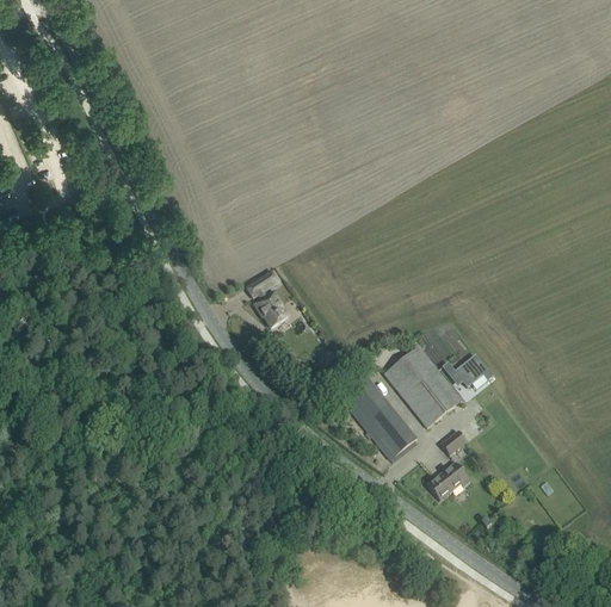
[(258,293),(261,298),(260,299),(263,303),(257,307),(263,316),(264,316),(271,327),(288,316),(281,303),(282,303),(273,291),(266,296),(263,290),(278,280),(271,271),(246,286),(253,297),(258,293)]
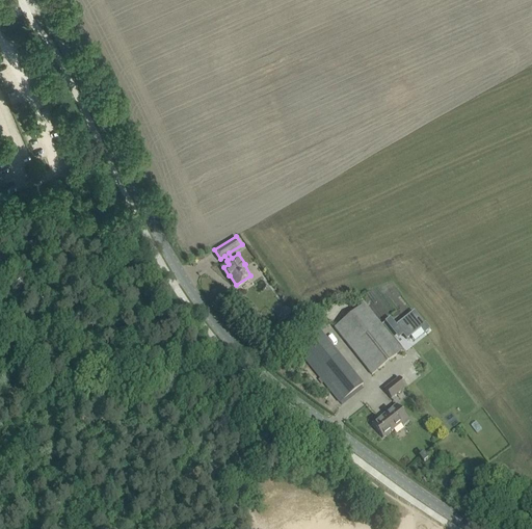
[(334,325),(372,372),(402,348),(364,301),(334,325)]
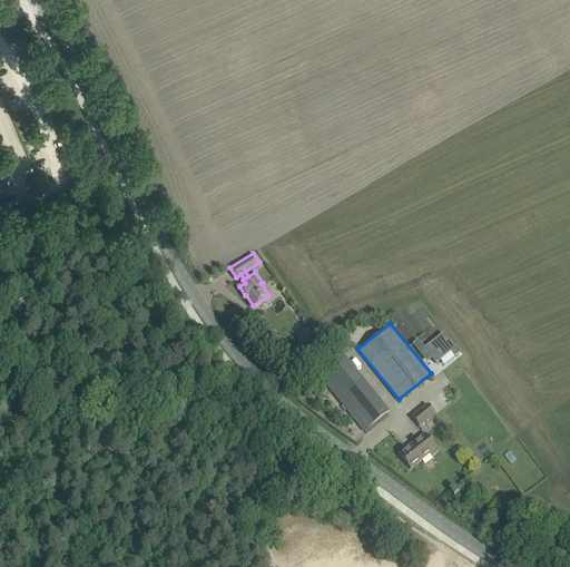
[(418,338),(412,342),(416,348),(421,343),(418,338)]
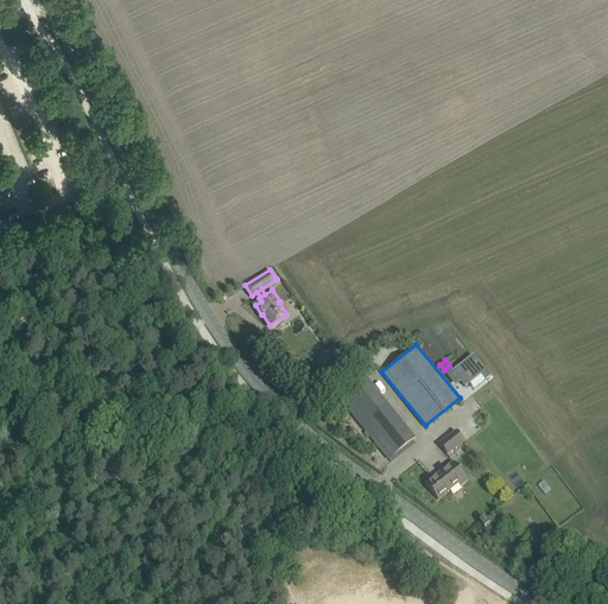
[(453,379),(464,393),(485,377),(473,362),(456,374),(453,369),(447,373),(451,380),(453,379)]
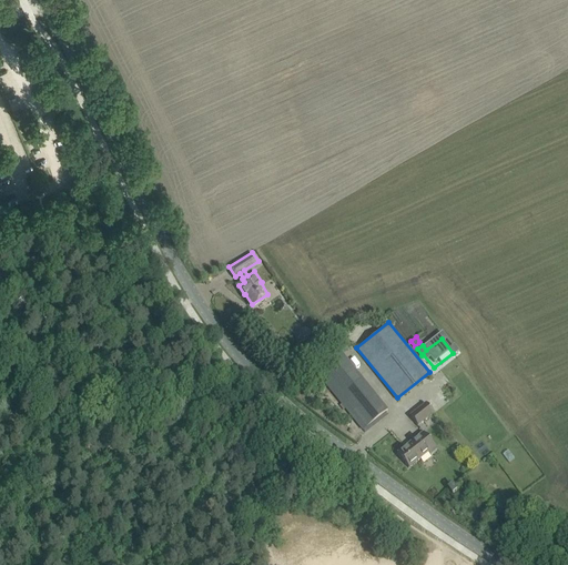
[(341,349),(324,362),(316,369),(365,430),(386,412),(385,410),(388,407),(341,349)]
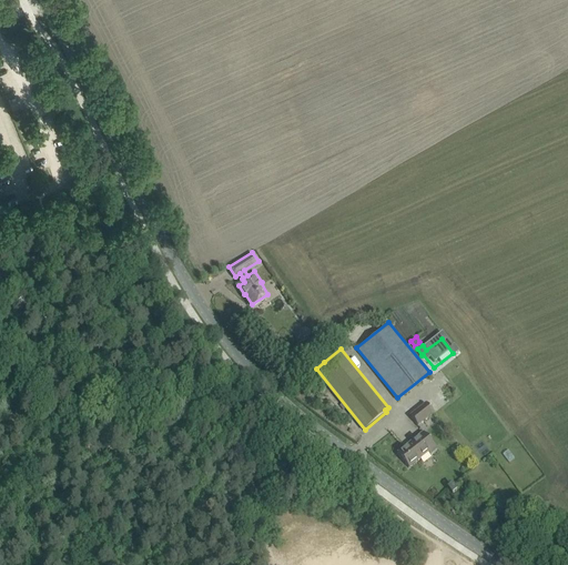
[(434,410),(427,401),(412,413),(418,422),(434,410)]
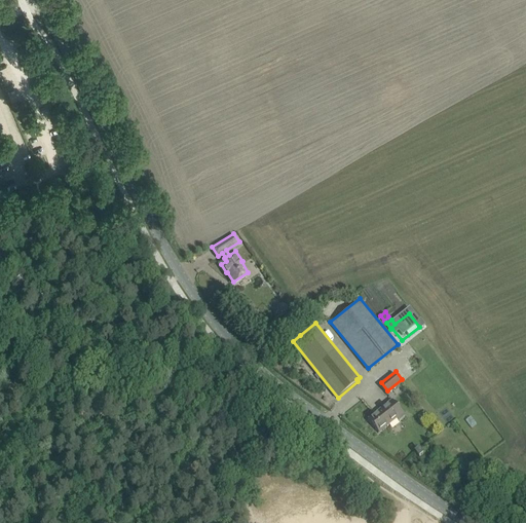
[(399,418),(404,414),(391,398),(368,416),(378,431),(397,416),(399,418)]
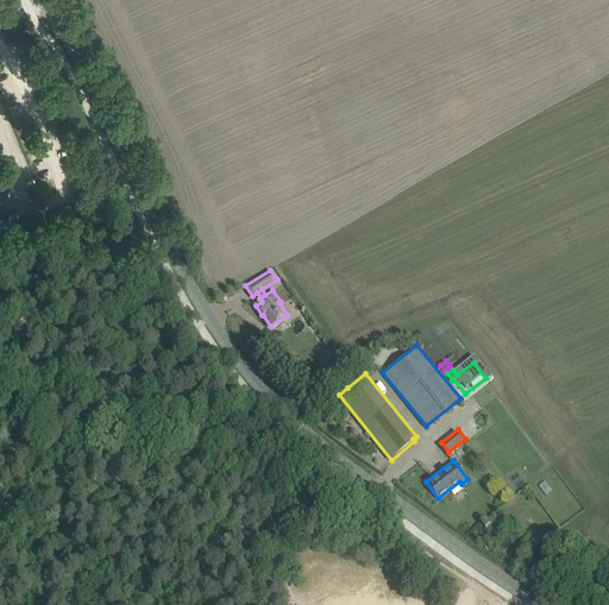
All buildings are outlined.
